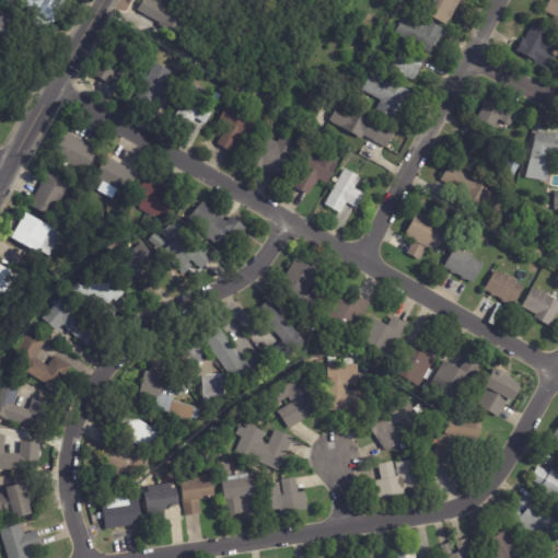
[(64,0),(58,12),(54,21),(25,6),(27,0),(64,0)]
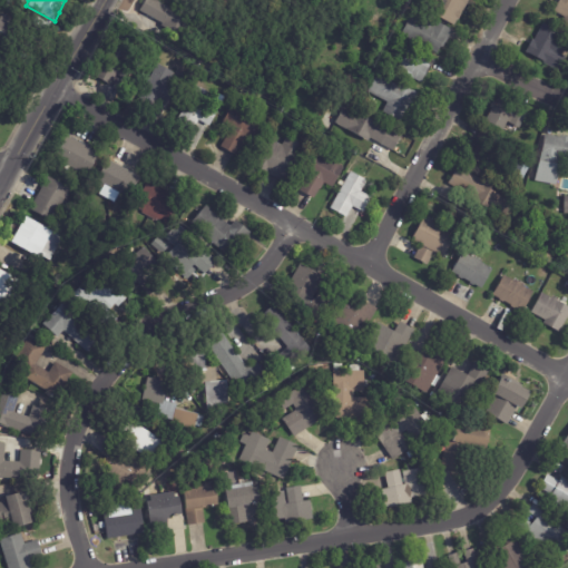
[(169,29),(159,23),(160,21),(137,9),(142,0),(157,0),(191,19),(182,36),(169,29)]
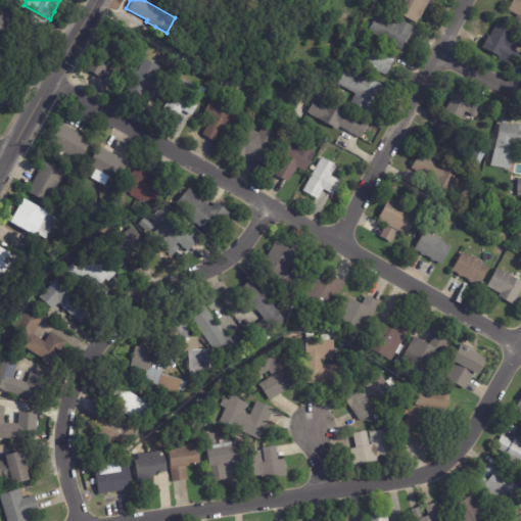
[(429,0),(421,17),(419,16),(416,21),(391,9),(395,0),(429,0)]
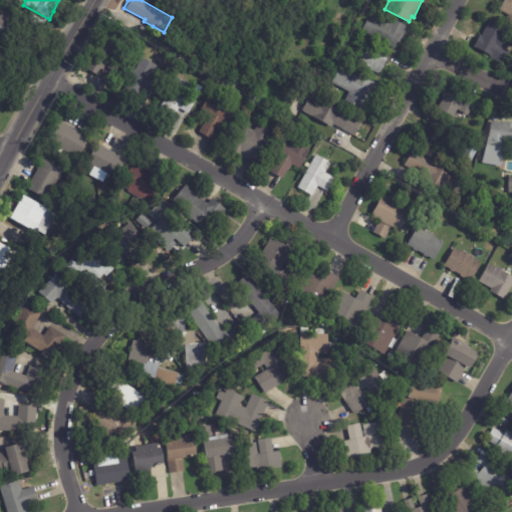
[(511,23),(506,20),(510,14),(500,8),(503,2),(500,1),(500,0),(511,0),(511,23)]
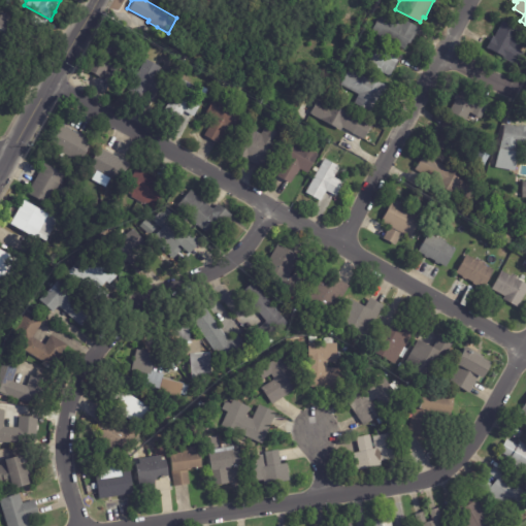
[(417,28),(405,50),(369,29),(383,7),(392,12),(390,18),(398,23),(401,18),(418,26),(417,28)]
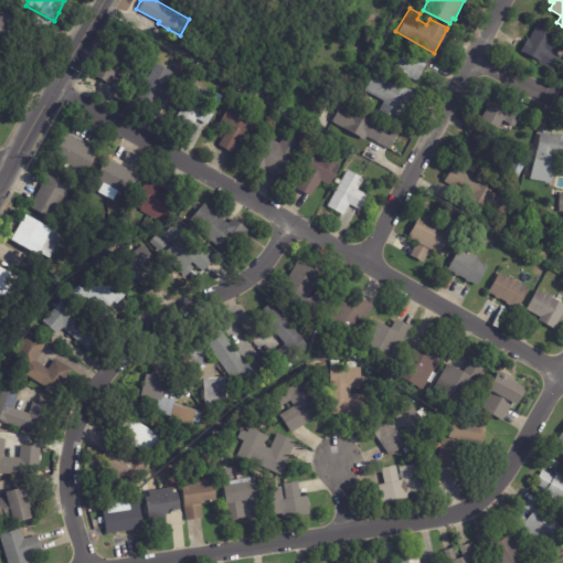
[(27,29),(13,52),(0,44),(0,16),(2,12),(28,27),(27,29)]
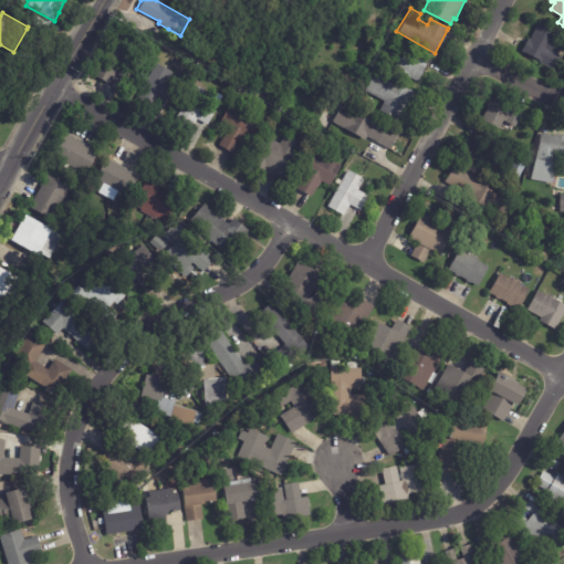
[(521,50),(528,37),(529,37),(538,20),(556,30),(551,40),(557,43),(553,52),(560,55),(553,68),(536,60),(538,59),(521,50)]
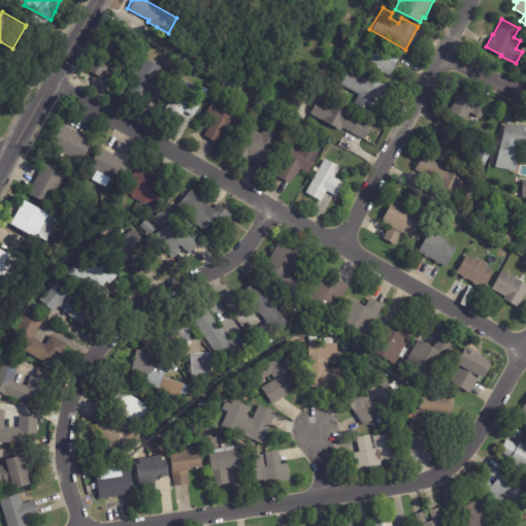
[(118,72),(108,67),(102,77),(87,69),(105,35),(121,43),(116,54),(125,58),(118,72)]
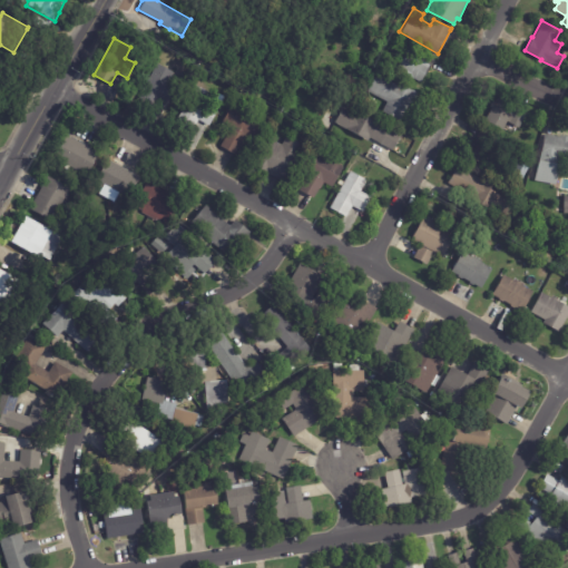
[(432,60),(421,81),(397,68),(403,57),(395,52),(401,42),(433,59),(432,60)]
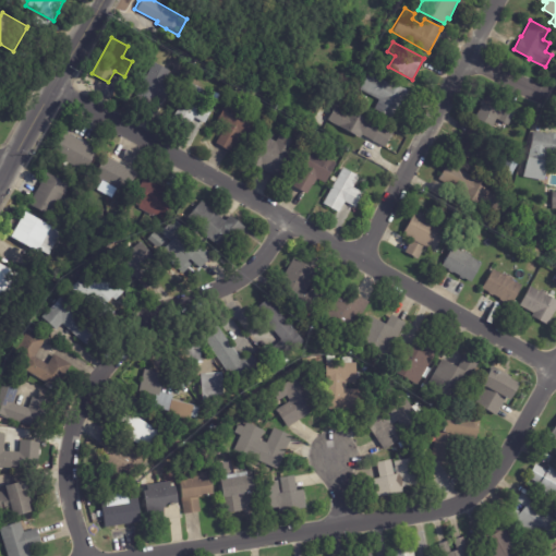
[(264,68),(256,63),(261,57),(268,61),(265,69),(264,68)]
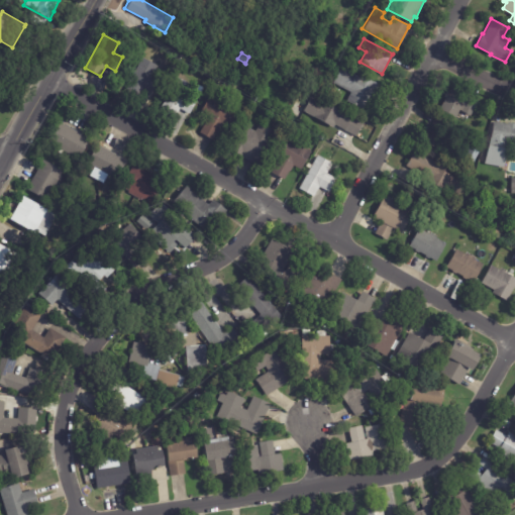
[(152,92),(146,88),(140,98),(124,89),(142,56),(158,65),(151,75),(162,80),(155,93),(152,92)]
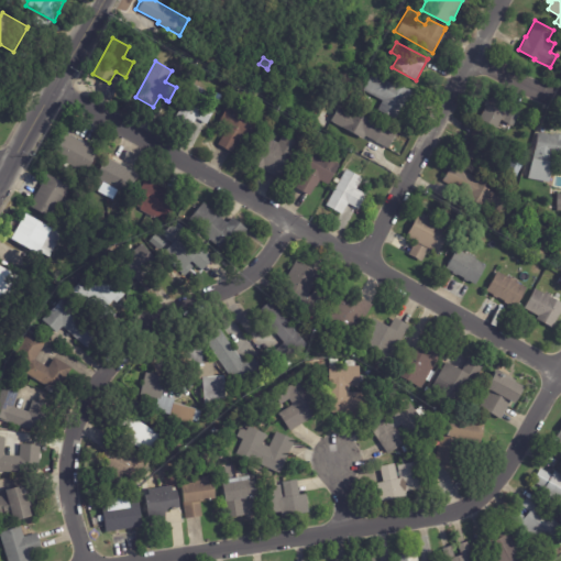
[(285,67),(288,62),(294,64),(292,70),(285,67)]
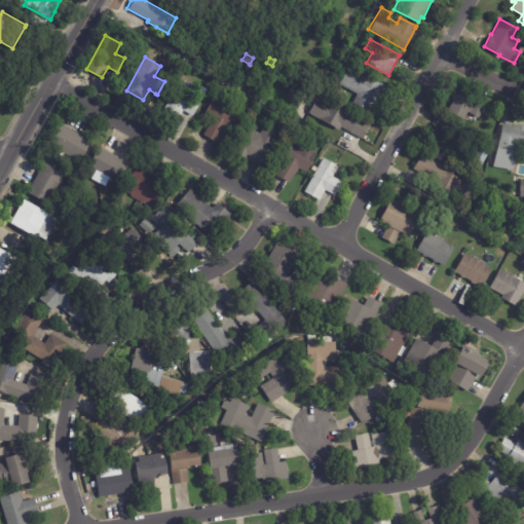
[(384,85),(377,99),(375,98),(369,110),(352,102),(357,92),(338,83),(347,67),(365,76),(366,74),(384,84),(384,85)]
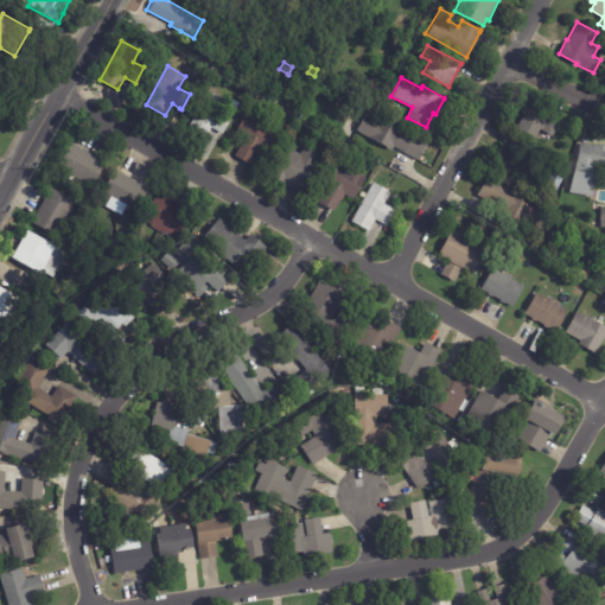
[(220,131),(211,126),(205,137),(188,127),(209,89),(227,100),(222,110),(225,113),(231,102),(236,106),(230,116),(231,118),(223,133),(220,131)]
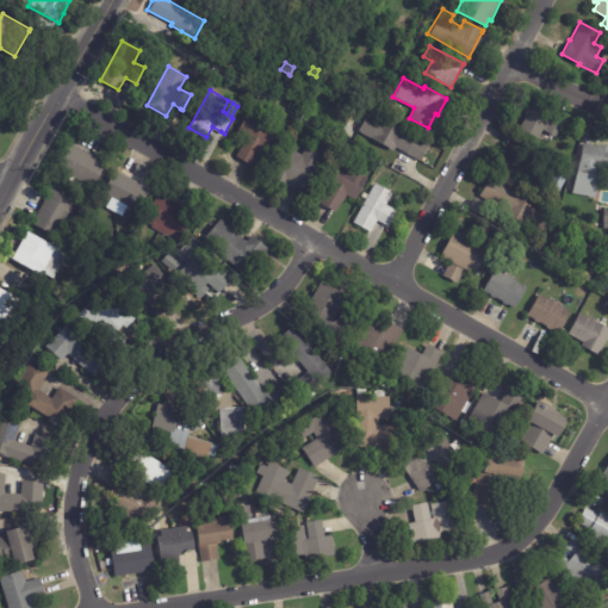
[(554,115),(564,119),(556,135),(544,129),(539,138),(519,129),(526,115),(523,113),(527,107),(529,109),(532,103),(554,115)]
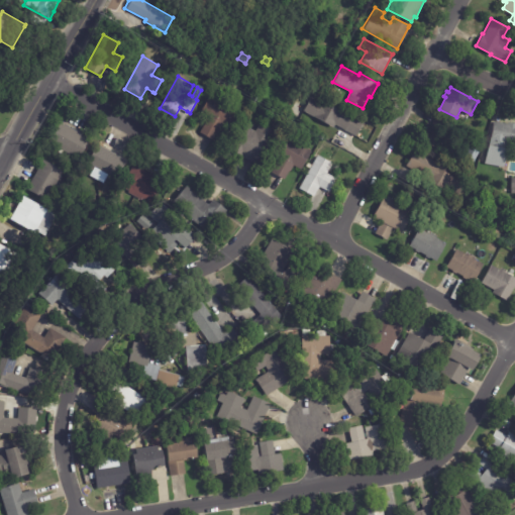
[(211,94),(239,111),(228,129),(220,125),(212,138),(198,130),(203,122),(202,122),(205,116),(199,113),(210,94),(211,94)]
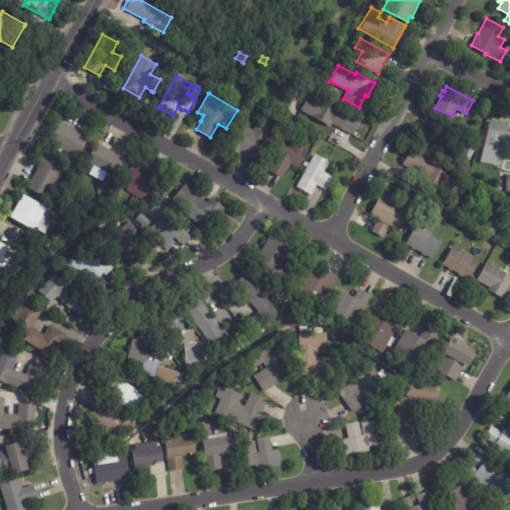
[(352,133),(331,122),(329,125),(300,109),(307,95),(328,107),(330,104),(359,121),(352,133)]
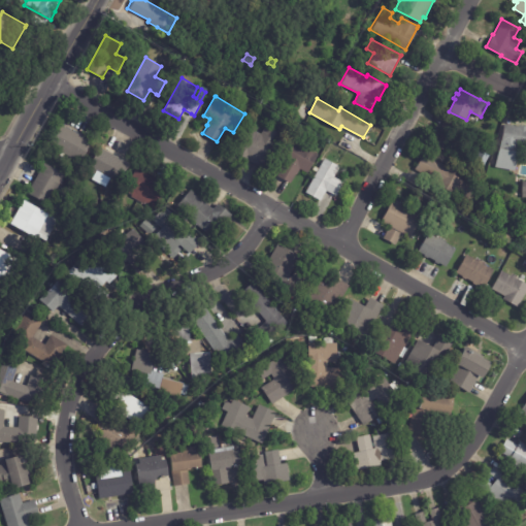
[(271,119),(275,112),(280,114),(275,122),(271,119)]
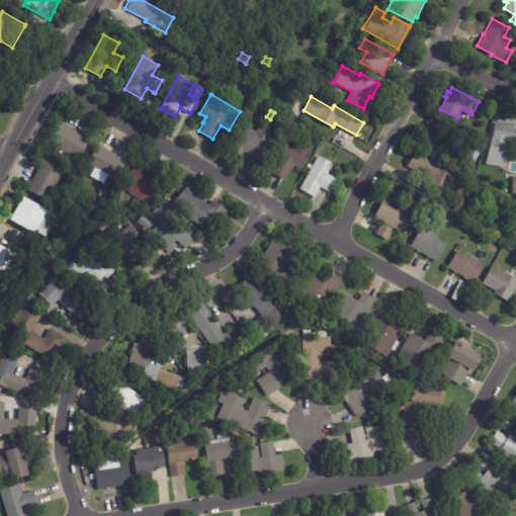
[(495,121),(508,123),(508,121),(515,122),(515,144),(492,140),(495,121)]
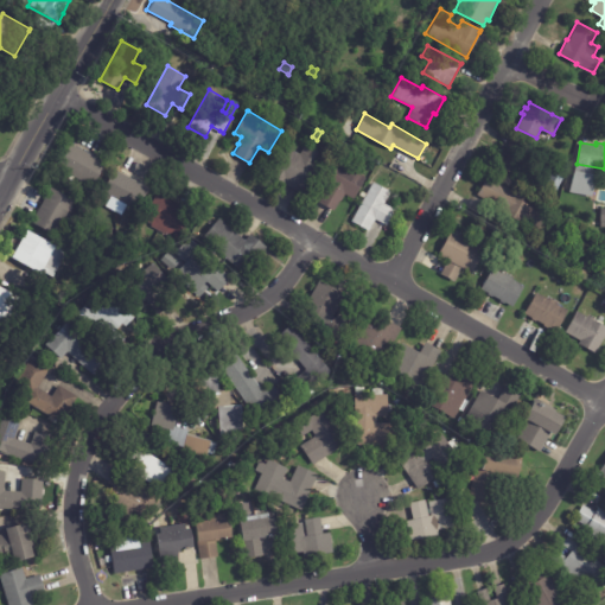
[(76,146),(107,163),(94,186),(59,169),(72,144),(76,146)]
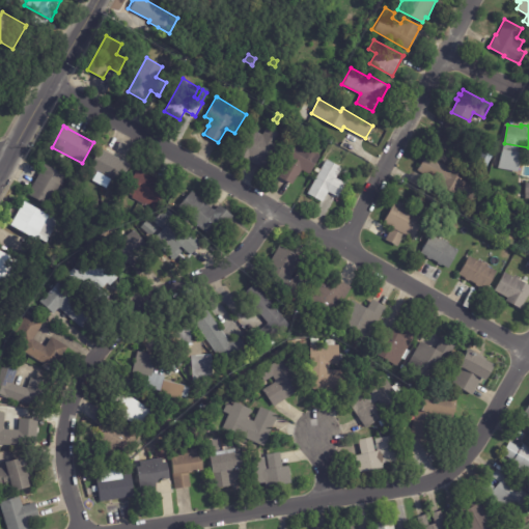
[(259,166),(233,151),(248,126),(261,134),(266,126),(282,134),(263,168),(259,166)]
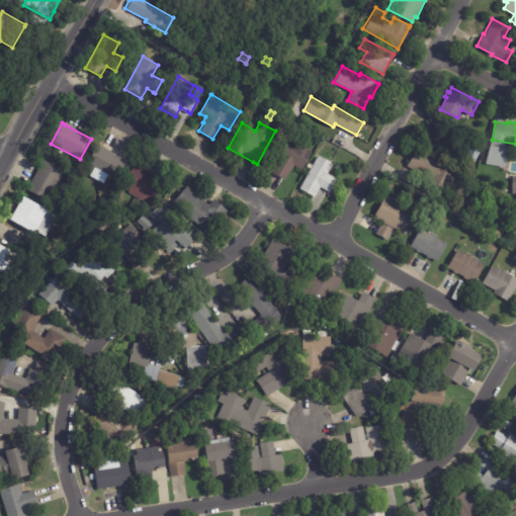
[(290,140),(312,151),(302,169),(292,164),(285,179),(271,171),(278,157),(272,153),(281,135),(290,140)]
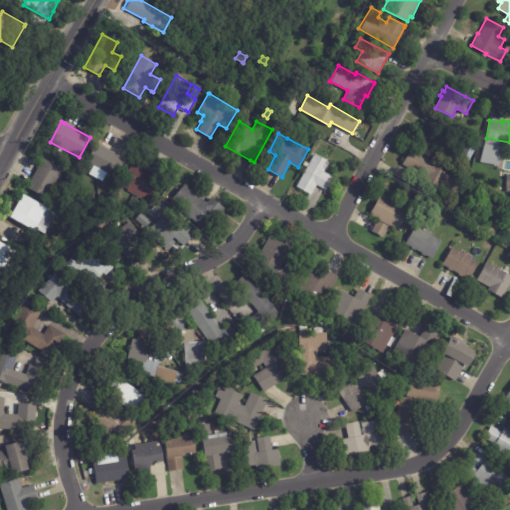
[(103,146),(125,158),(115,178),(84,161),(94,142),(103,146)]
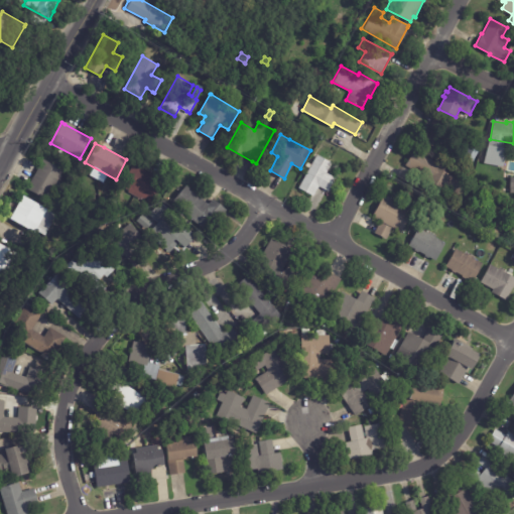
[(469,146),(480,151),(474,163),(463,158),(469,146)]
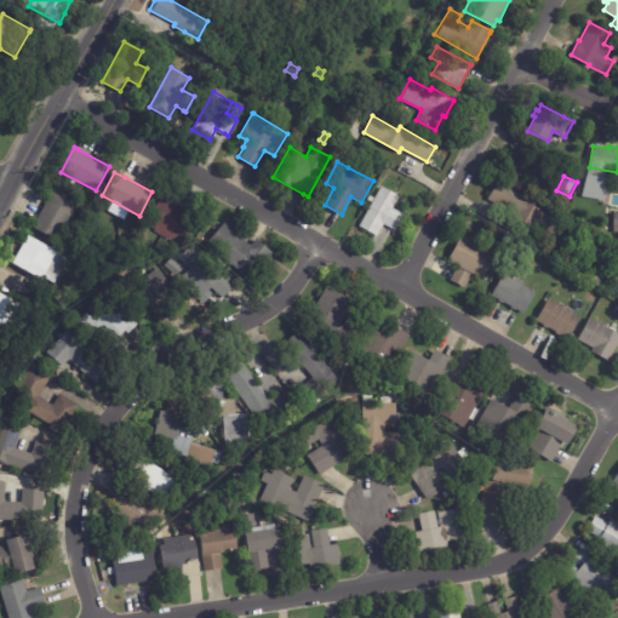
[(510,213),(511,211),(487,198),(497,179),(538,201),(536,205),(558,216),(548,235),(533,228),(533,227),(510,215),(510,213)]
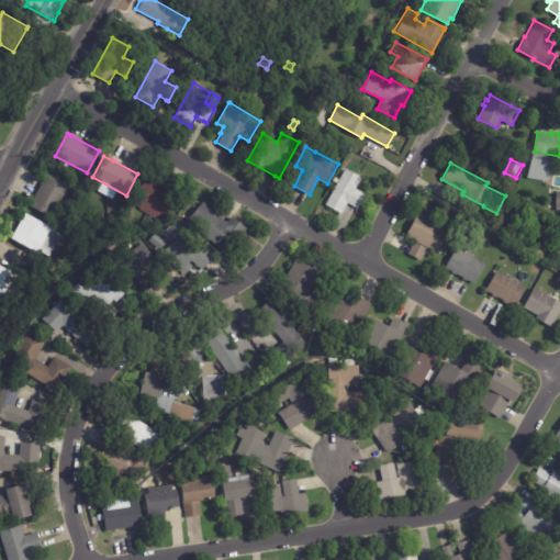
[(529,168),(540,169),(536,189),(525,187),(528,167),(529,168)]
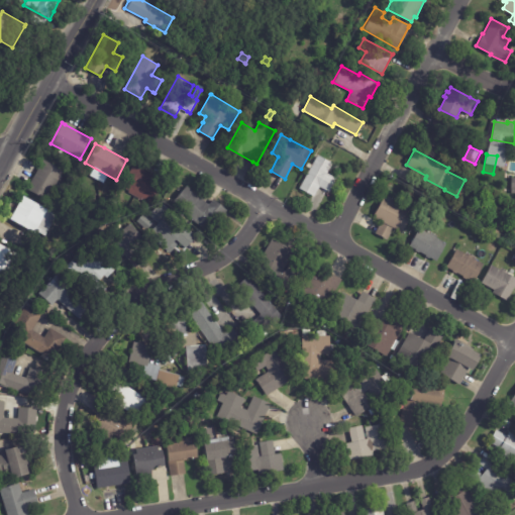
[(326,190),(319,186),(313,196),(299,188),(317,155),(332,163),(326,173),(336,178),(328,192),(326,190)]
